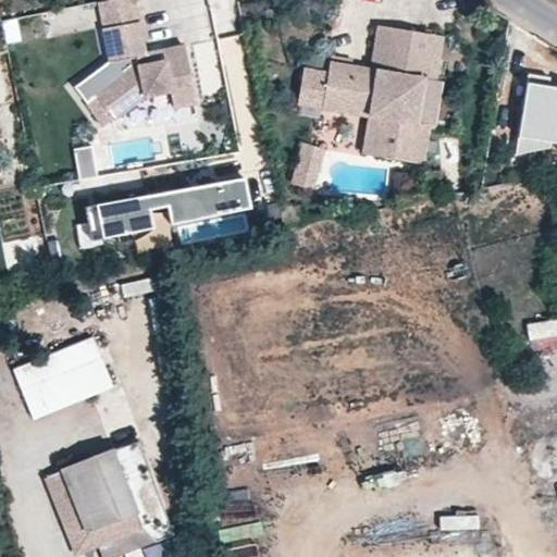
[(115,0),(104,2),(109,27),(145,21),(141,0),(115,0)]
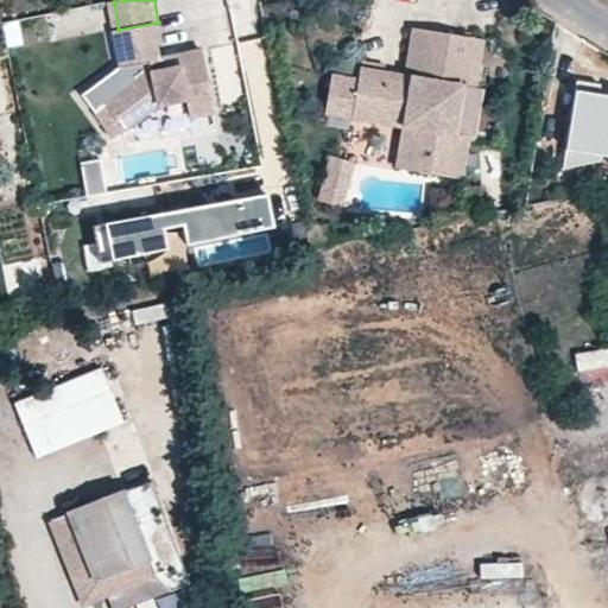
[(48,37),(103,32),(101,5),(45,8),(48,37)]
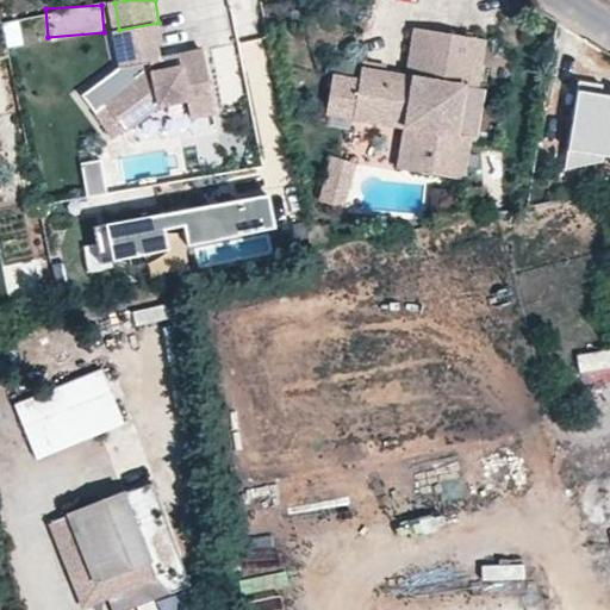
[(4,44),(20,43),(19,19),(1,20),(4,44)]
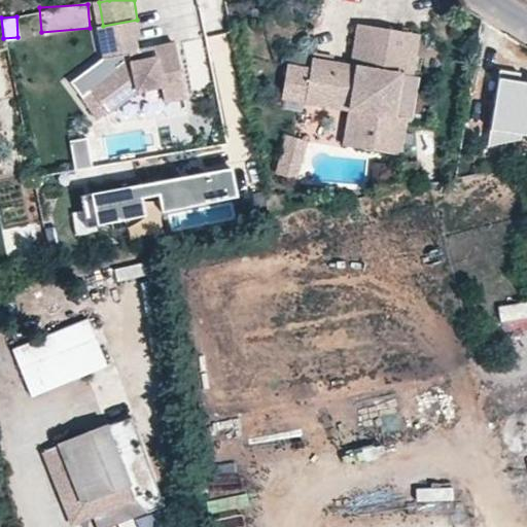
[(137,20),(103,26),(109,58),(88,75),(112,113),(141,90),(164,86),(168,104),(188,99),(180,44),(156,47),(159,60),(143,62),(141,49),(140,47),(137,20)]
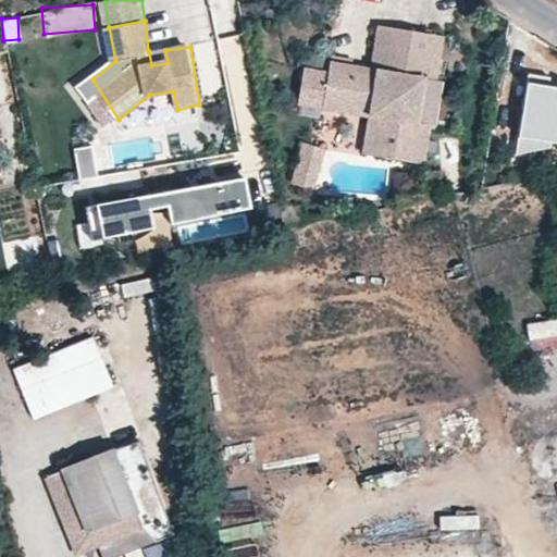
[(431,124),(438,82),(434,81),(442,35),(378,23),(369,67),(327,60),(325,71),(307,67),(302,96),(320,99),(368,108),(367,114),(364,125),(376,126),(372,155),(419,163),(426,123),(431,124)]
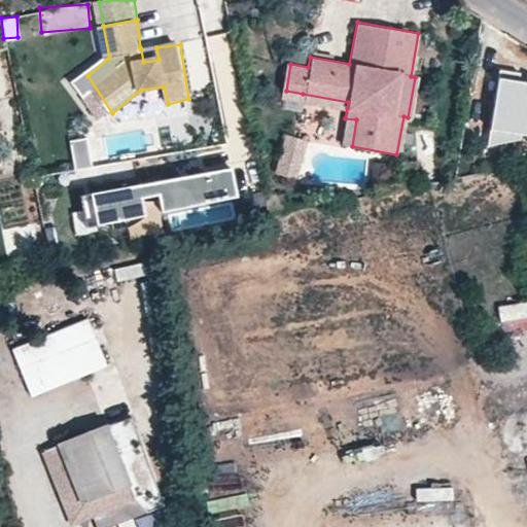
[(159,60),(156,47),(141,49),(143,62),(159,60)]
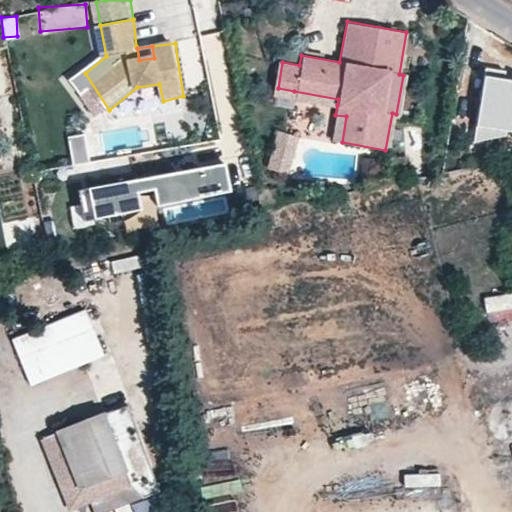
[(338,99),(294,91),(293,97),(337,105),(338,99)]
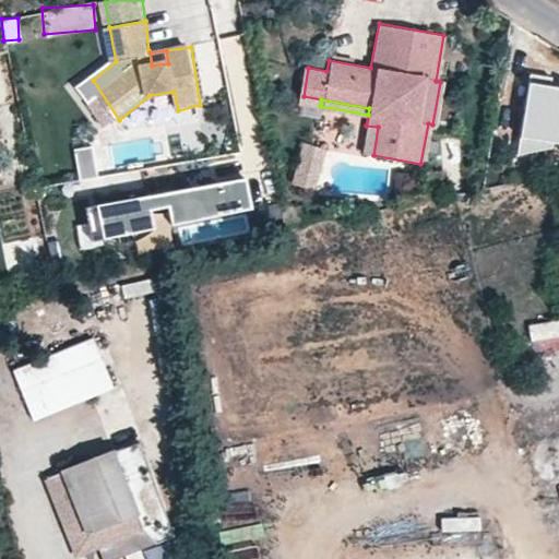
[(373,155),(378,127),(366,126),(361,153),(373,155)]
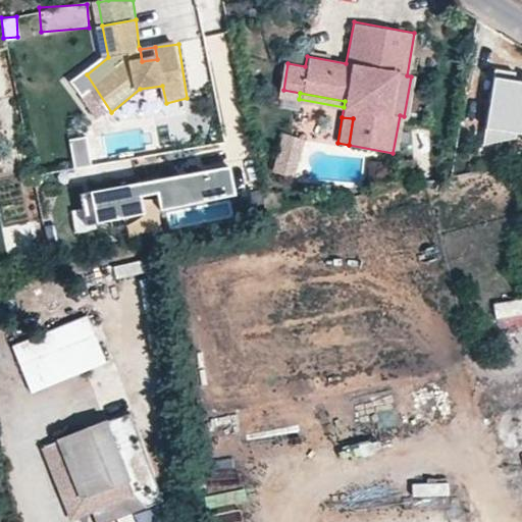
[(304,138),(283,132),(272,170),(293,176),(304,138)]
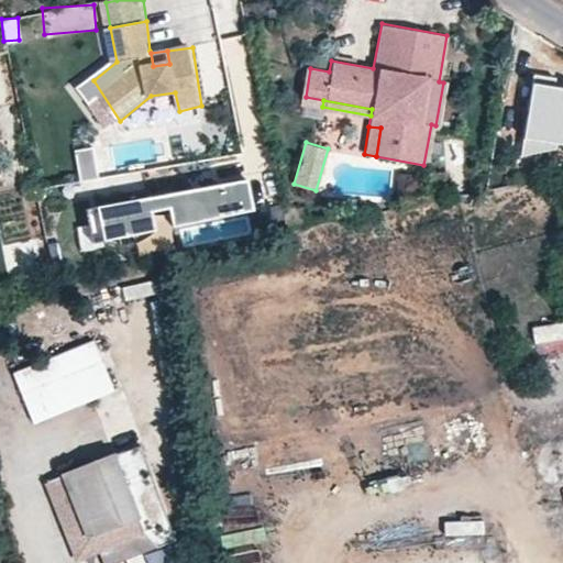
[(98,207),(103,241),(255,217),(249,181),(98,207)]
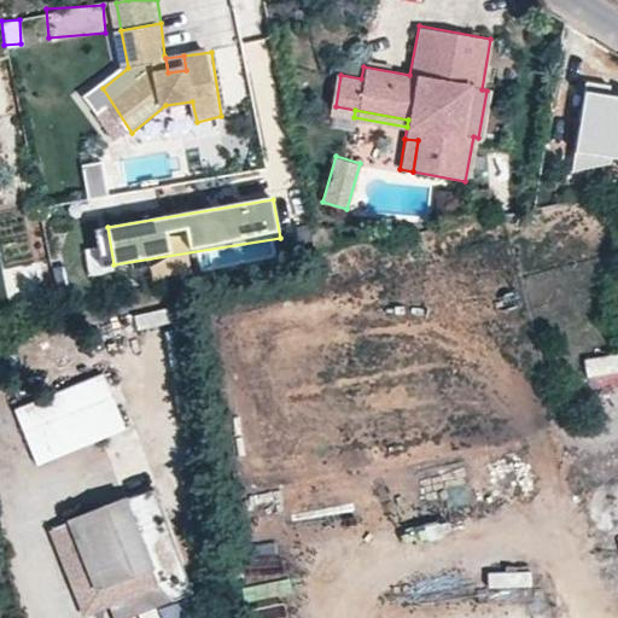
[(101,267),(114,264),(108,227),(95,229),(101,267)]
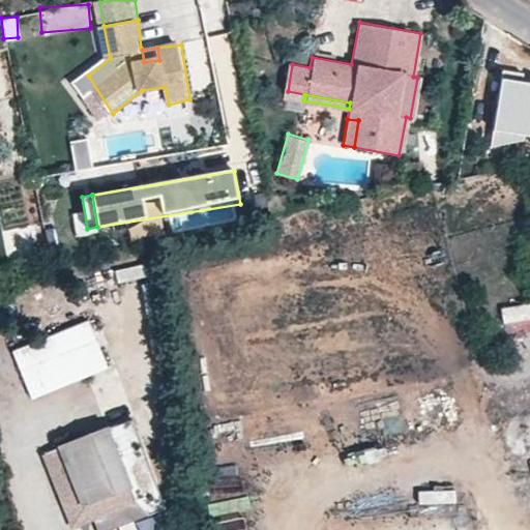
[(112,269),(117,284),(143,275),(139,261),(112,269)]
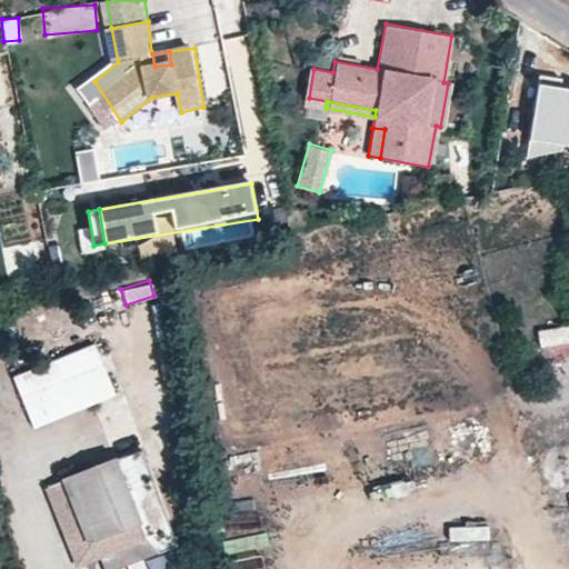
[(568,325),(537,325),(537,351),(568,351),(568,325)]
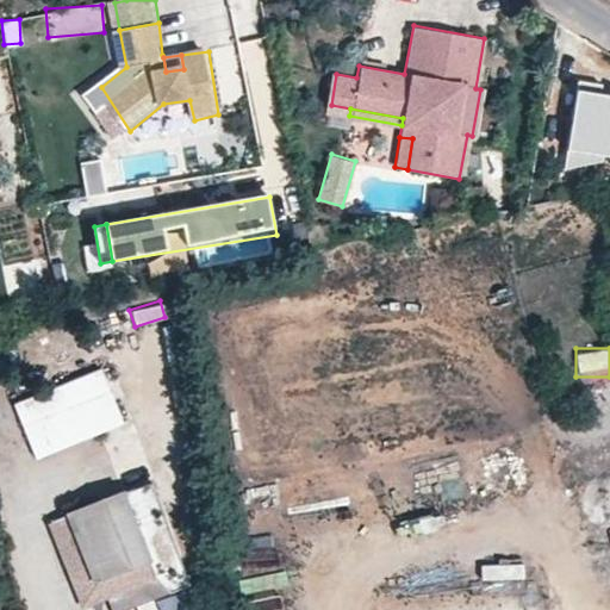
[(11,402),(33,458),(123,421),(99,365),(11,402)]
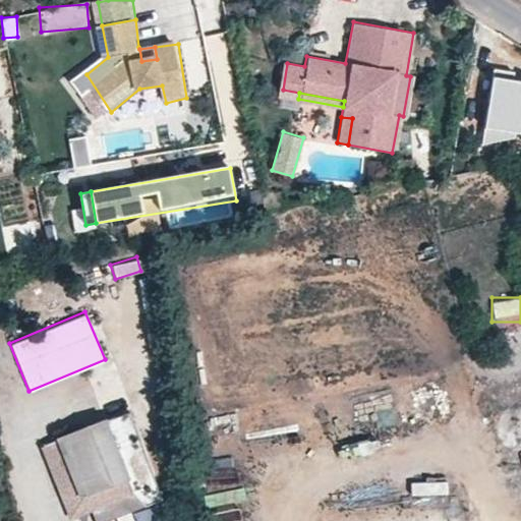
[(149,458),(124,399),(110,405),(133,463),(149,458)]
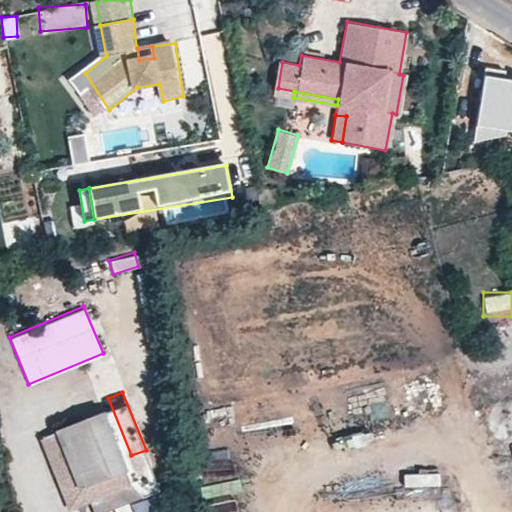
[(108,398),(66,415),(94,484),(136,467),(131,455),(108,398)]
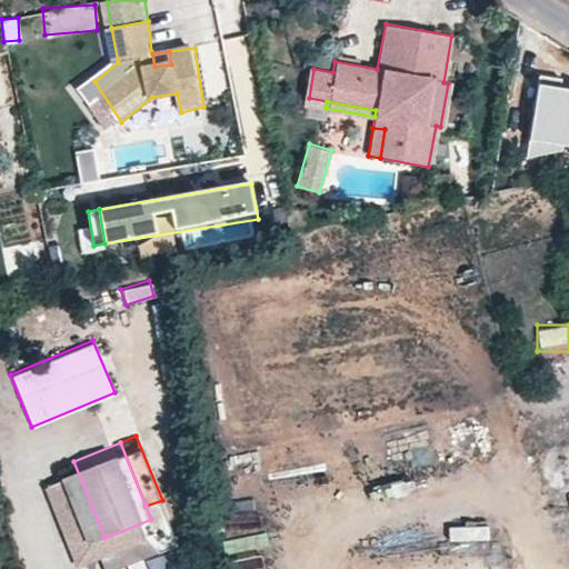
[(85,547),(105,538),(73,461),(53,470),(85,547)]
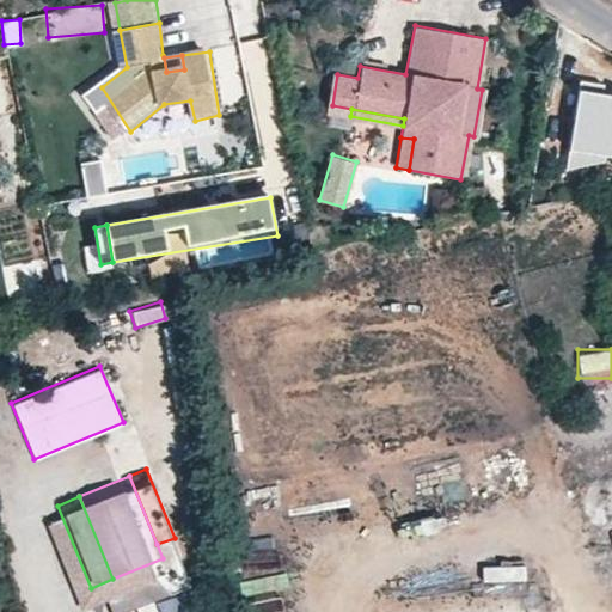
[(479,581),(525,581),(525,560),(479,560),(479,581)]
